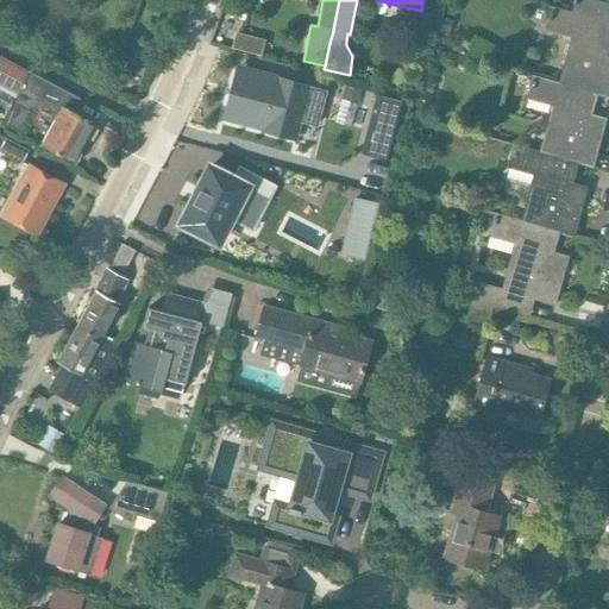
[(560,83),(597,93),(608,95),(608,55),(608,50),(608,2),(596,0),(575,0),(572,12),(553,7),(547,29),(573,36),(560,83)]
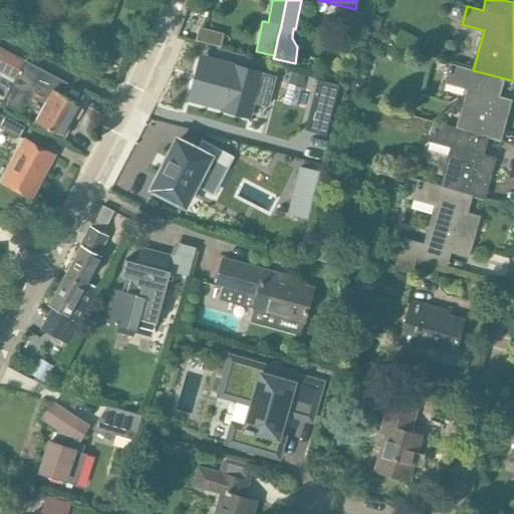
[(373,15),(369,26),(373,27),(377,29),(381,18),(378,16),(373,15)]
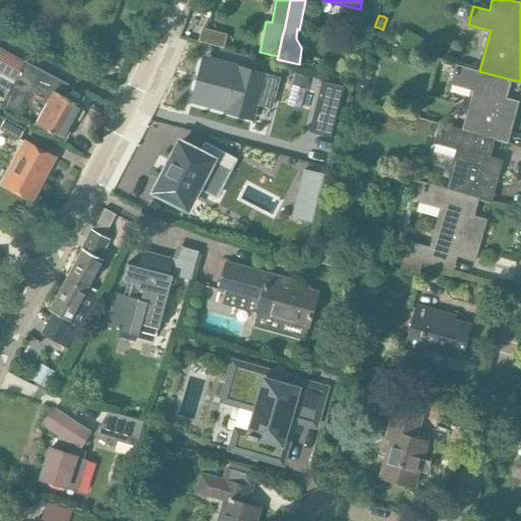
[(224,47),(228,35),(203,27),(199,41),(224,47)]
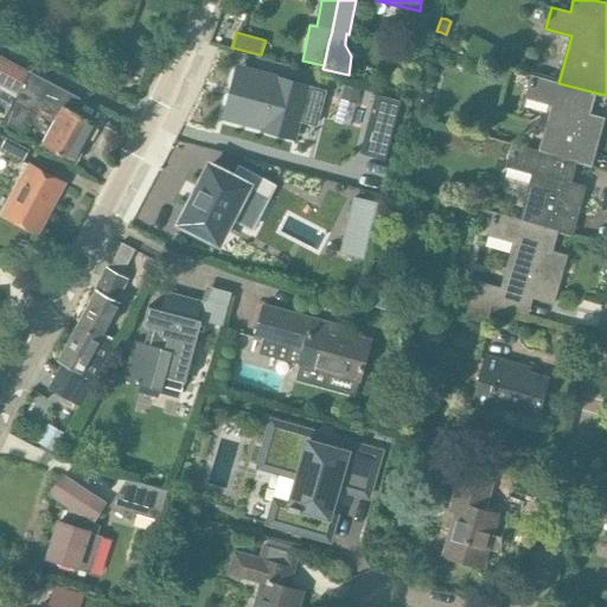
[(17,96),(7,114),(0,126),(19,135),(27,121),(48,132),(40,145),(76,163),(96,123),(74,110),(80,98),(0,55),(0,85),(17,95),(17,96)]
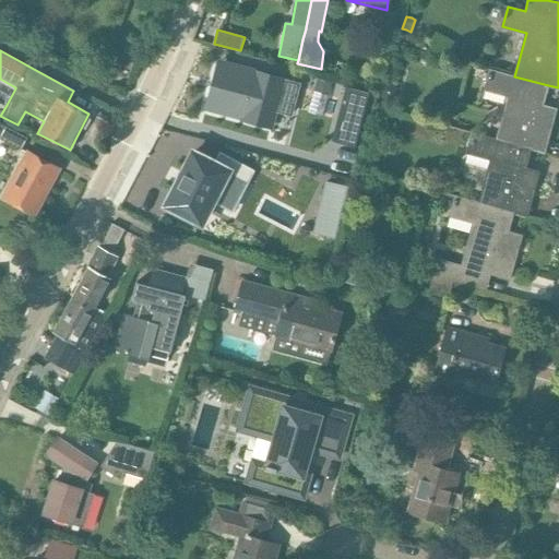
[(218,61),(205,109),(270,127),(274,110),(278,96),(296,100),(300,83),(283,79),(218,61)]
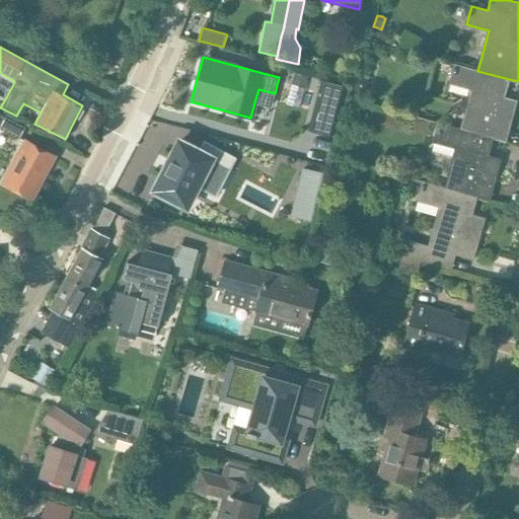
[(509,79),(477,71),(455,65),(450,83),(472,89),(462,129),(494,138),(507,141),(518,100),(505,96),(509,79)]
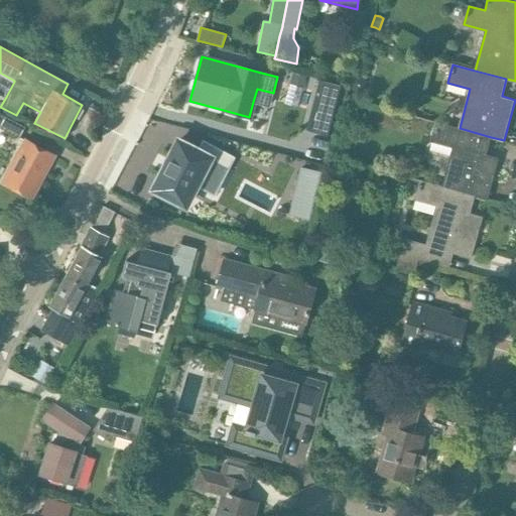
[(0,73),(0,93),(6,97),(14,82),(14,81),(0,73)]
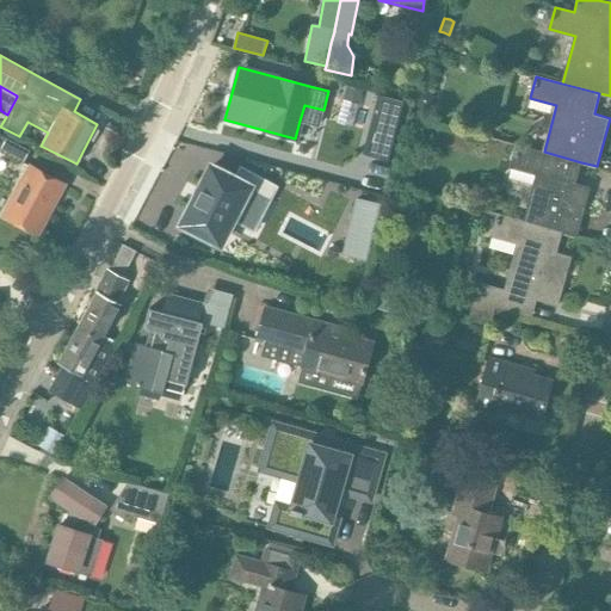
[(345,87),(340,106),(355,110),(360,92),(345,87)]
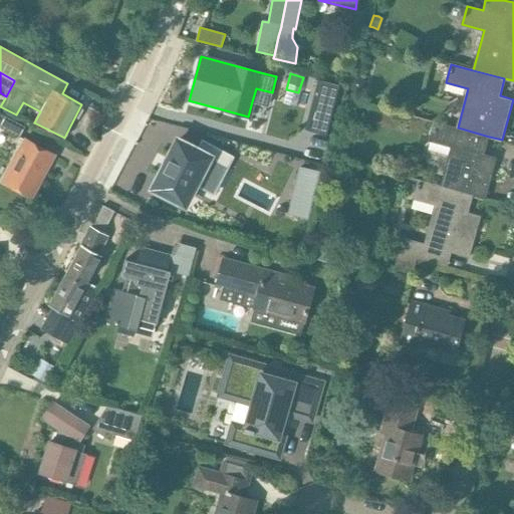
[(352,76),(348,89),(360,93),(364,80),(352,76)]
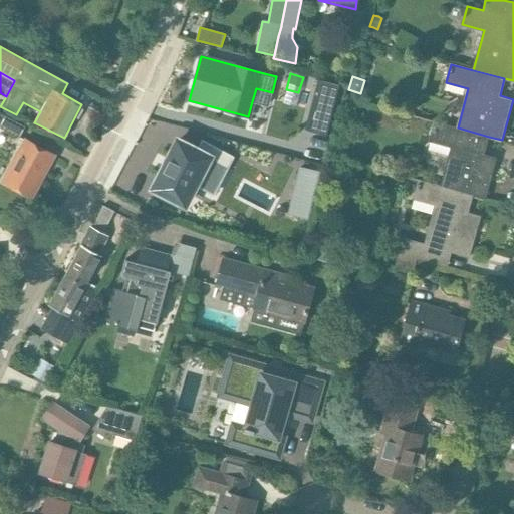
[(316,80),(303,131),(329,138),(341,87),(316,80)]
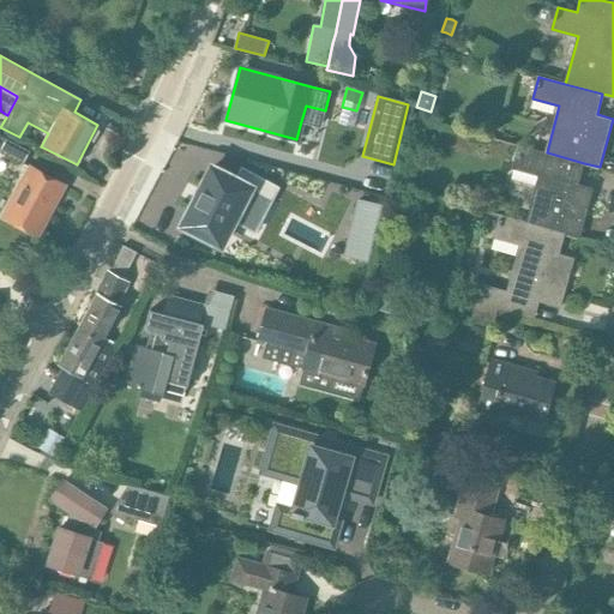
[(0,151),(23,164),(30,151),(4,137),(0,143),(0,151)]
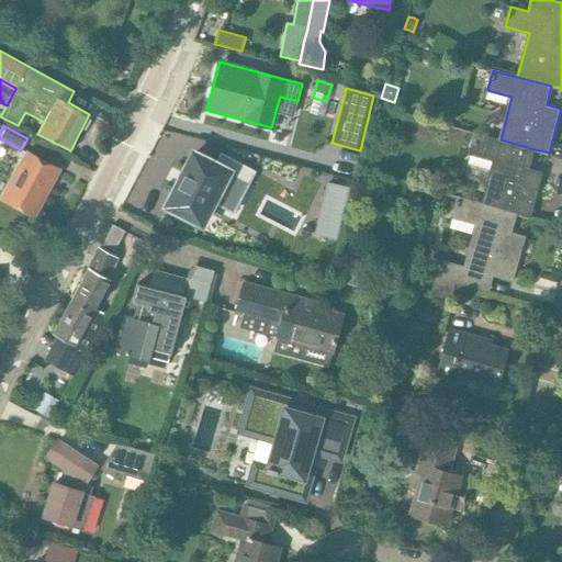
[(535,149),(501,139),(476,134),(471,154),(495,160),(483,203),(517,213),(518,213),(531,216),(543,172),(529,168),(535,149)]
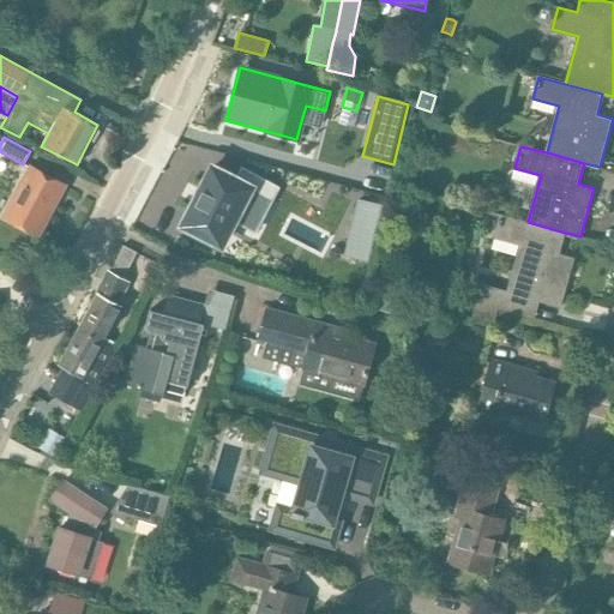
[(36,236),(65,187),(30,167),(2,217),(36,236)]
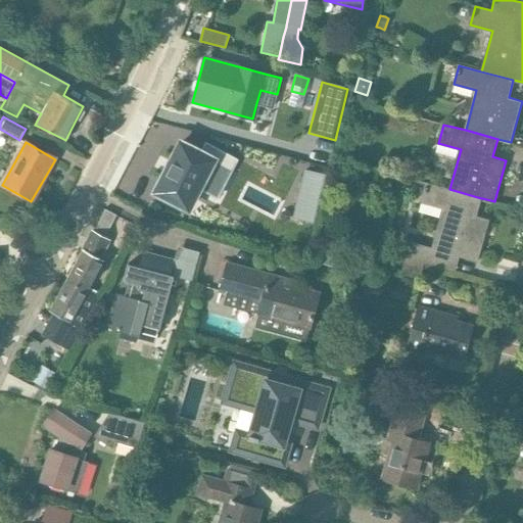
[(352,142),(348,157),(358,160),(362,145),(352,142)]
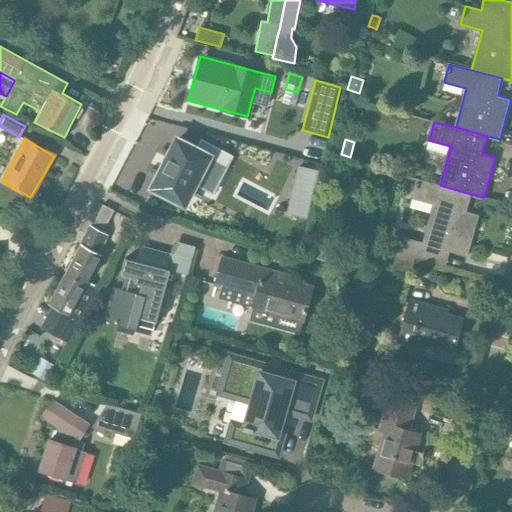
[(212,195),(231,157),(200,140),(194,152),(176,142),(149,189),(181,204),(191,185),(212,195)]
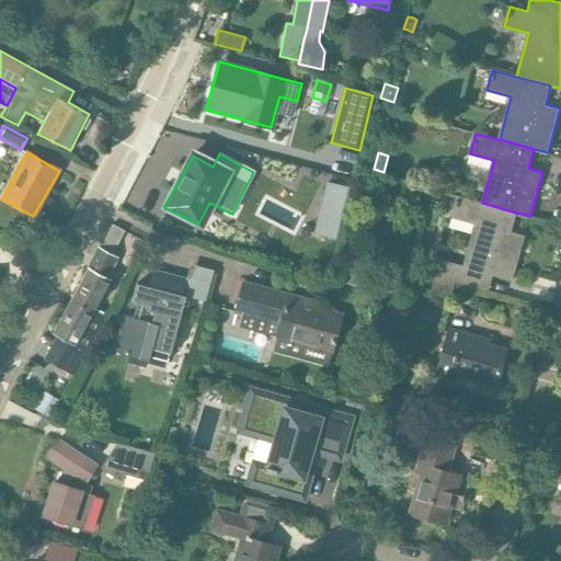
[(325,182),(313,233),(336,239),(348,187),(325,182)]
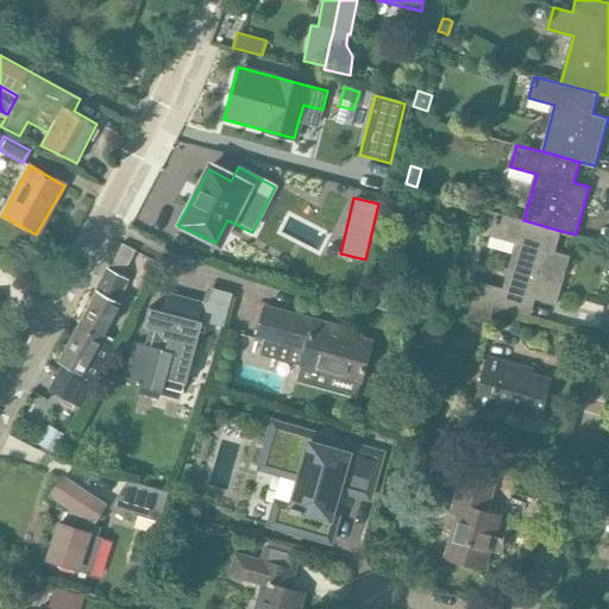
[(560,231),(523,220),(497,213),(491,234),(518,242),(504,289),(479,283),(470,320),(490,326),(496,306),(518,312),(522,294),(558,303),(571,255),(556,250),(560,231)]
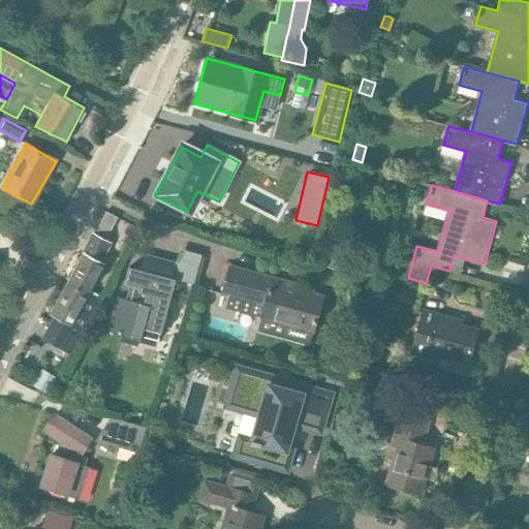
[(84,253),(67,283),(72,286),(88,296),(104,265),(101,262),(111,243),(106,241),(118,218),(104,212),(94,234),(93,235),(84,253)]
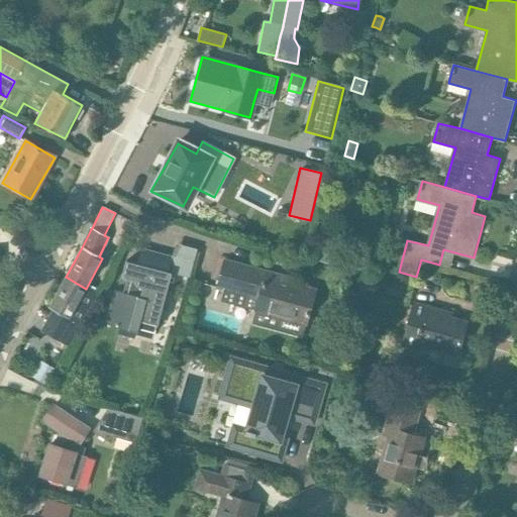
[(108,312),(105,324),(137,332),(138,329),(140,321),(157,325),(158,325),(172,273),(168,272),(172,256),(140,248),(137,264),(126,261),(121,278),(126,279),(123,292),(114,290),(114,291),(109,289),(106,300),(111,301),(108,312)]
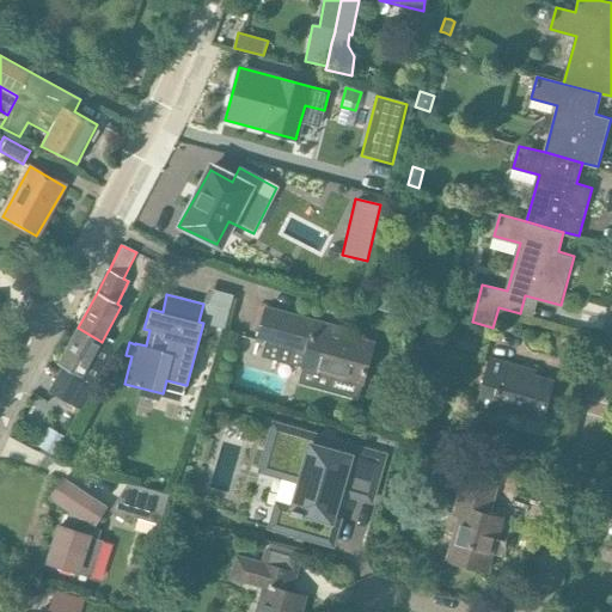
[(267,310),(257,342),(263,344),(259,356),(298,367),(301,368),(361,385),(373,344),(344,337),(346,331),(314,323),(298,318),(267,310)]
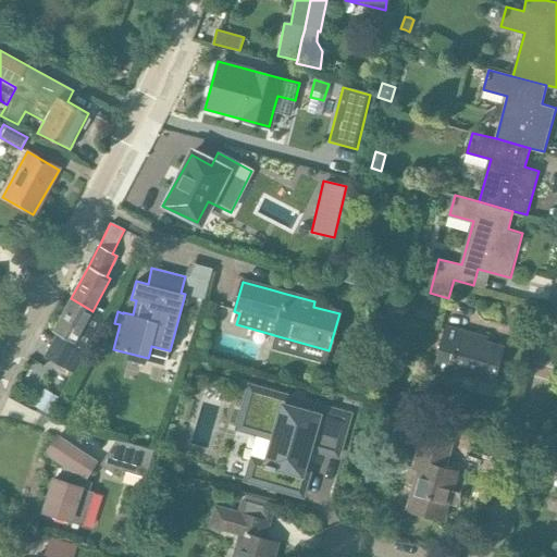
[(426,295),(423,311),(437,314),(442,299),(426,295)]
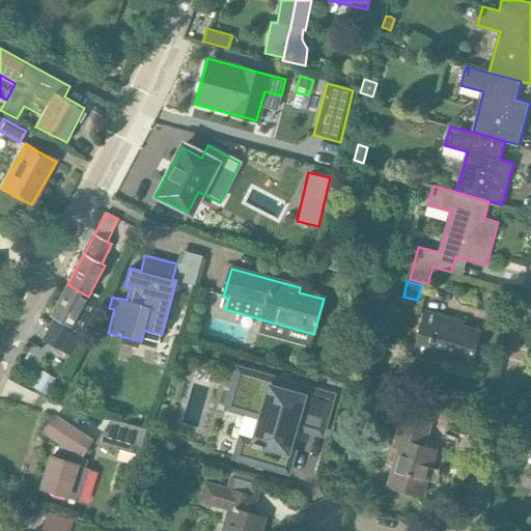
[(54,316),(42,339),(68,354),(81,332),(98,302),(88,297),(73,287),(67,284),(51,315),(54,316)]
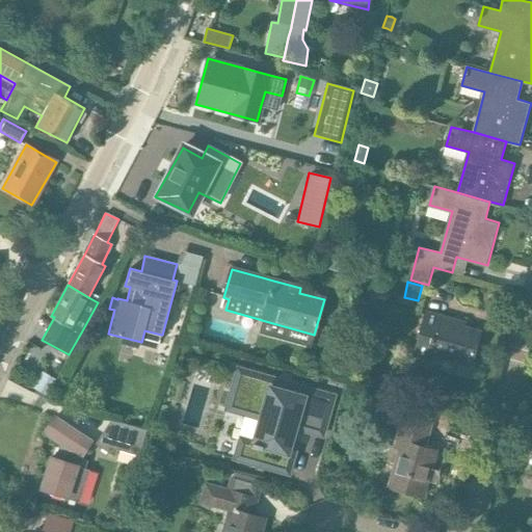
[(106,296),(103,307),(109,309),(112,297),(106,296)]
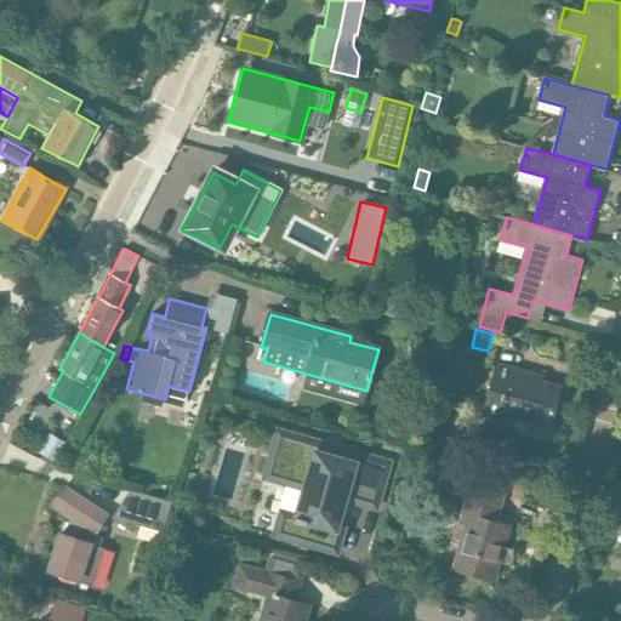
[(548,427),(559,388),(513,374),(513,371),(497,366),(483,416),(500,421),(501,414),(548,427)]
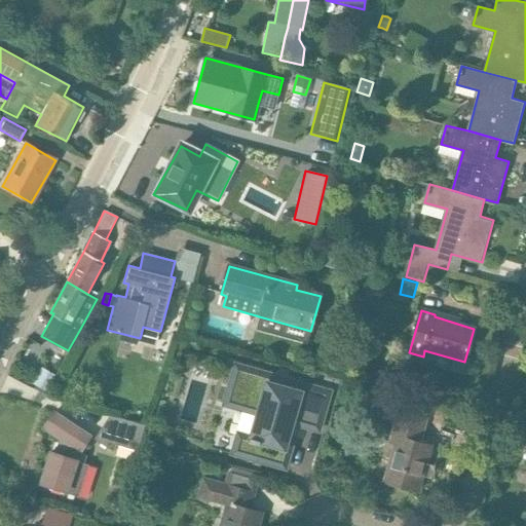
[(234,362),(222,404),(246,410),(246,411),(256,414),(251,435),(236,430),(230,454),(285,468),(290,445),(292,440),(296,425),(308,428),(320,433),(331,390),(234,362)]
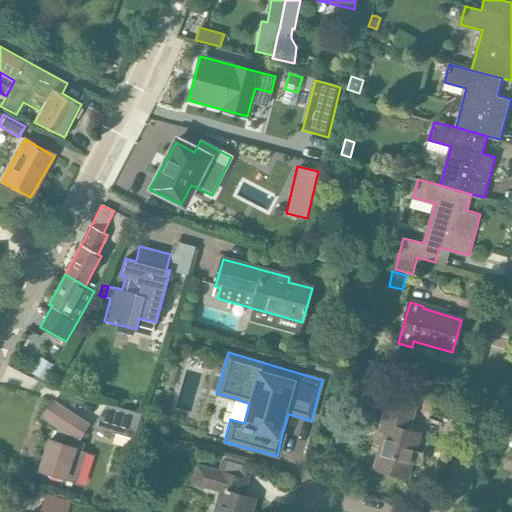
[(40,357),(31,374),(34,375),(33,378),(44,384),(45,382),(46,382),(56,366),(40,357)]
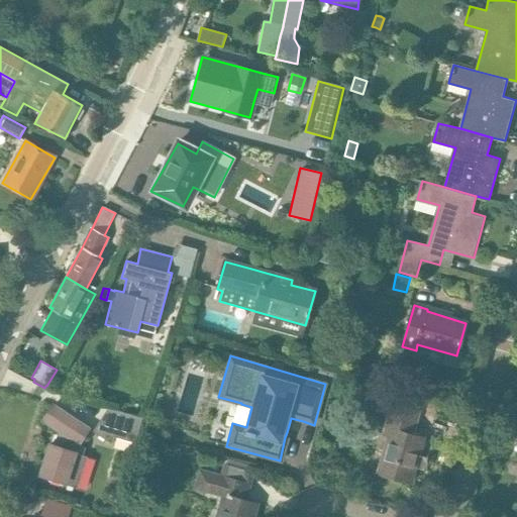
[(53,381),(50,388),(59,390),(58,391),(73,395),(76,385),(61,381),(61,383),(53,381)]
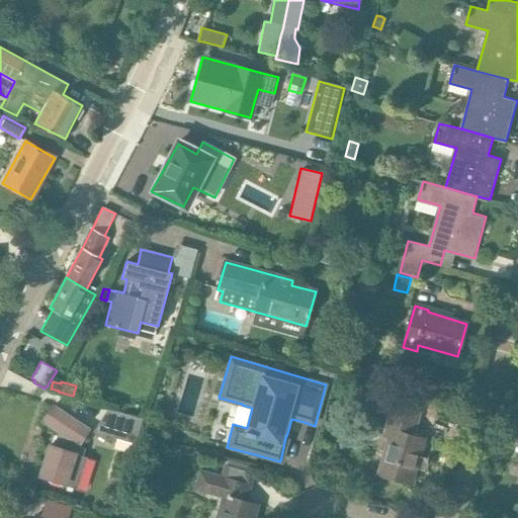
[(84,449),(79,444),(88,429),(54,406),(42,422),(58,433),(54,448),(49,447),(39,476),(64,484),(64,486),(77,491),(86,458),(82,457),(84,449)]
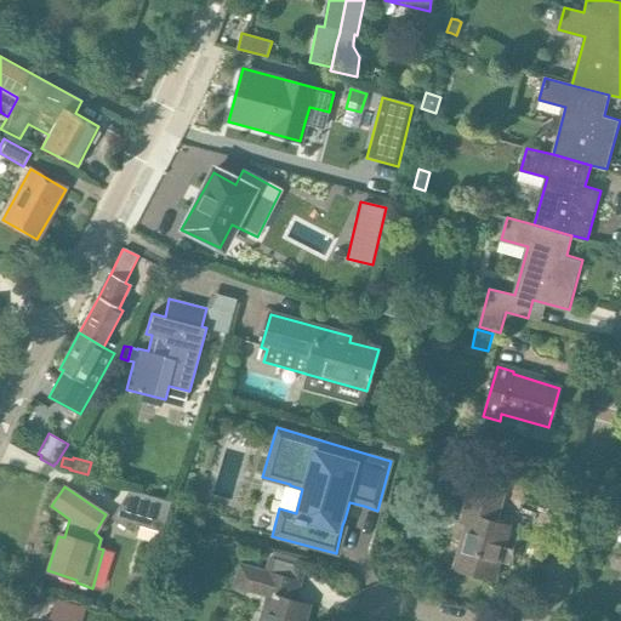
[(507,545),(512,542),(513,536),(512,530),(507,528),(495,524),(502,497),(468,488),(466,486),(455,524),(467,527),(454,570),(493,581),(503,543),(507,545)]
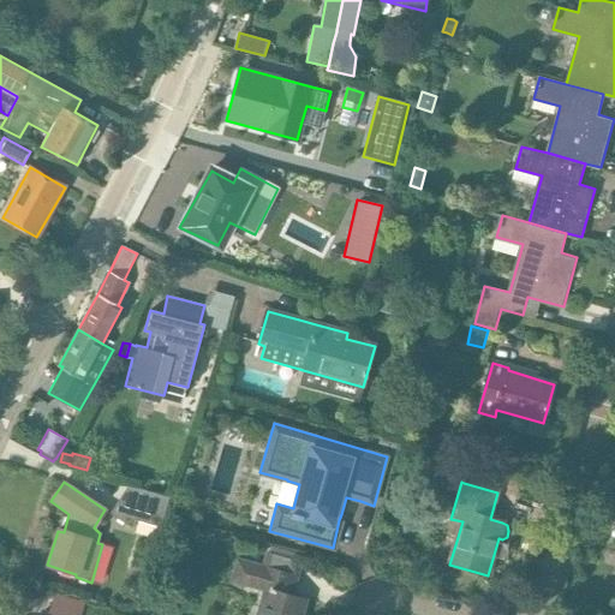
[(120,501),(112,515),(133,529),(138,521),(157,526),(161,527),(169,497),(147,491),(142,507),(120,501)]
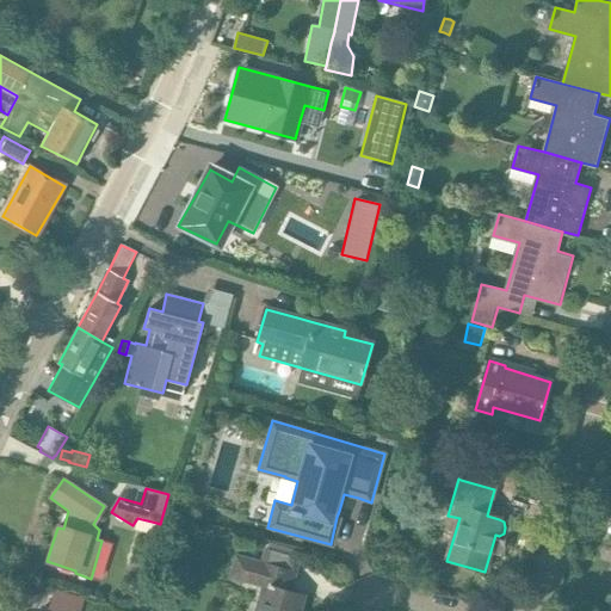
[(173,505),(171,516),(185,520),(189,508),(173,505)]
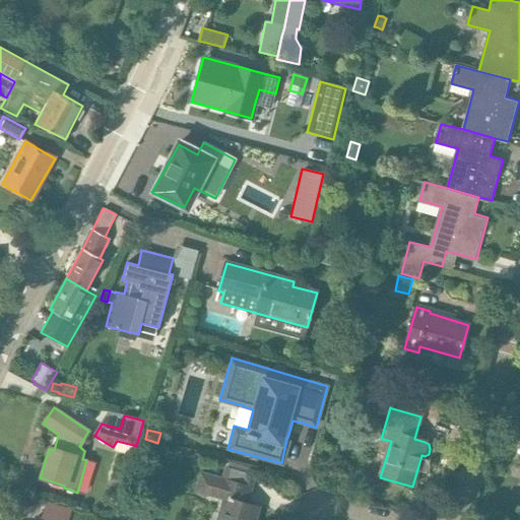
[(247,503),(255,473),(223,466),(220,478),(199,472),(194,492),(219,500),(219,499),(221,499),(215,519),(255,519),(259,507),(247,503)]
